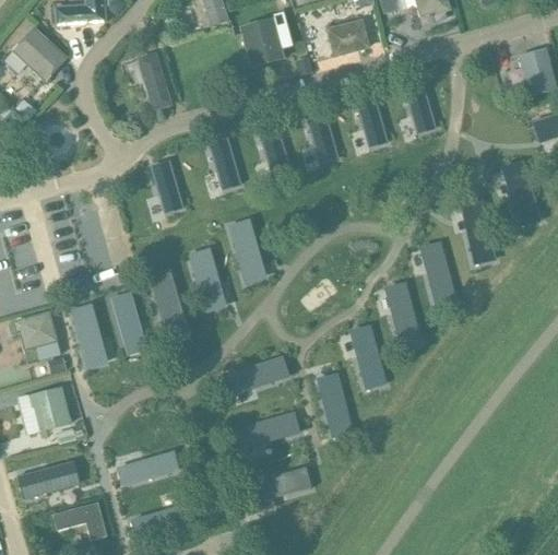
[(104,23),(102,0),(79,0),(80,6),(55,8),(56,27),(104,23)]
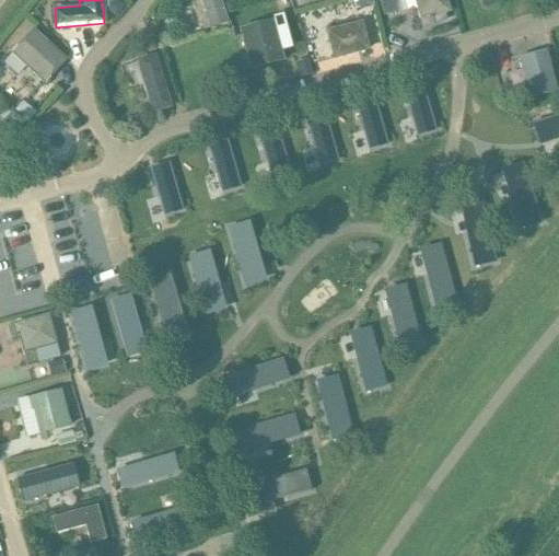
[(114,0),(107,8),(116,15),(127,3),(123,0),(114,0)]
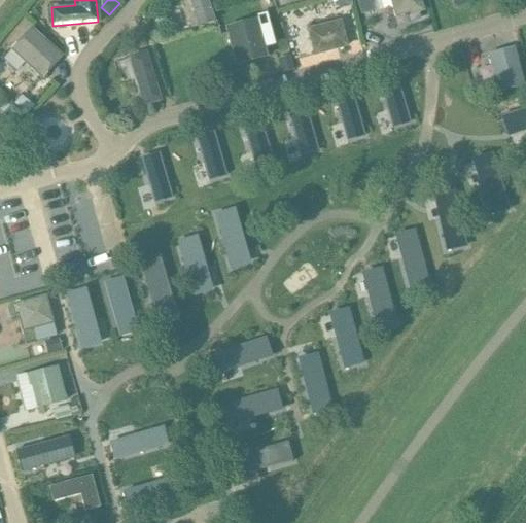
[(424,6),(422,0),(390,0),(395,14),(424,6)]
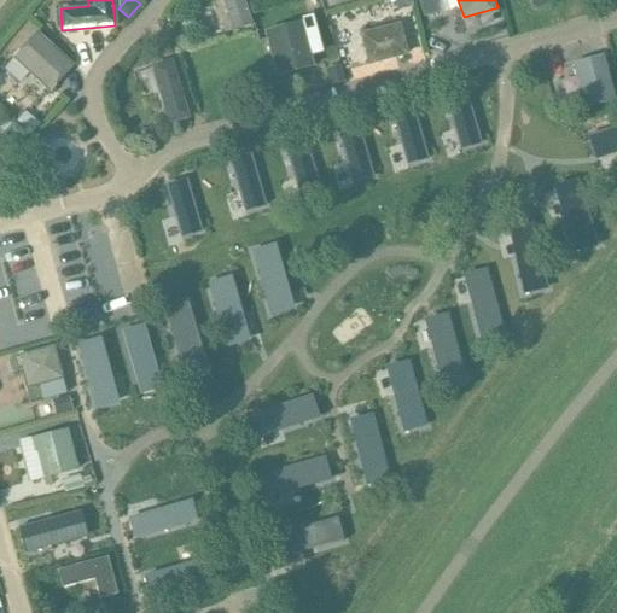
[(408,51),(400,19),(361,29),(368,60),(408,51)]
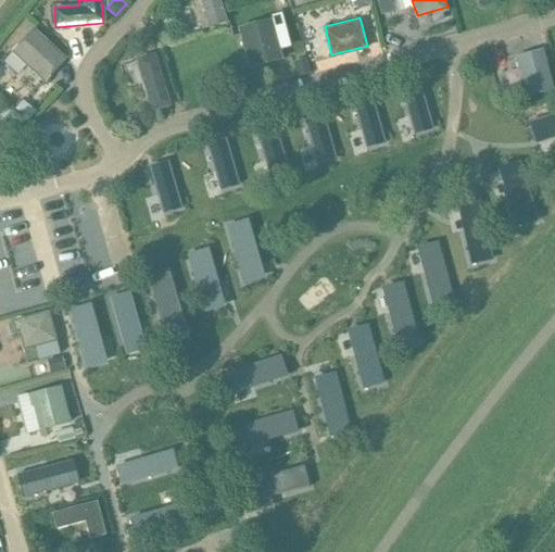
[(281,57),(272,19),(239,27),(250,65),(281,57)]
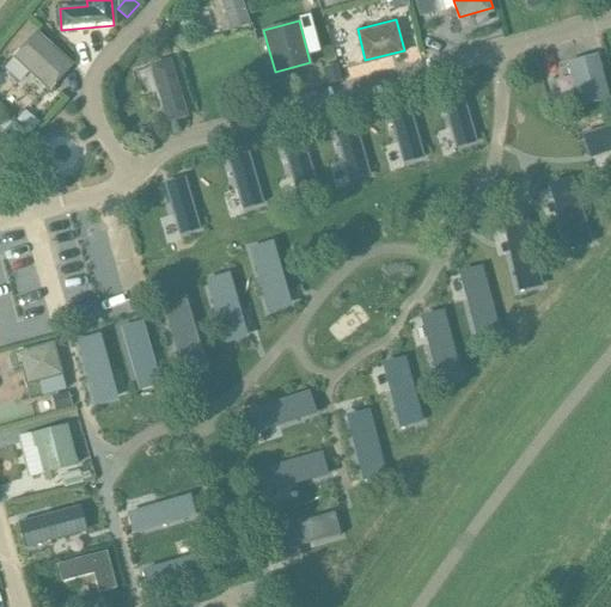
[(73,62),(37,29),(13,55),(49,87),(73,62)]
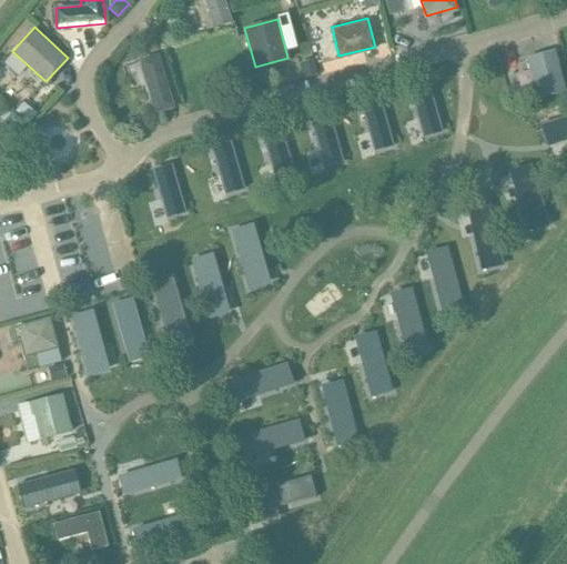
[(168,30),(161,32),(164,42),(175,40),(174,34),(168,30)]
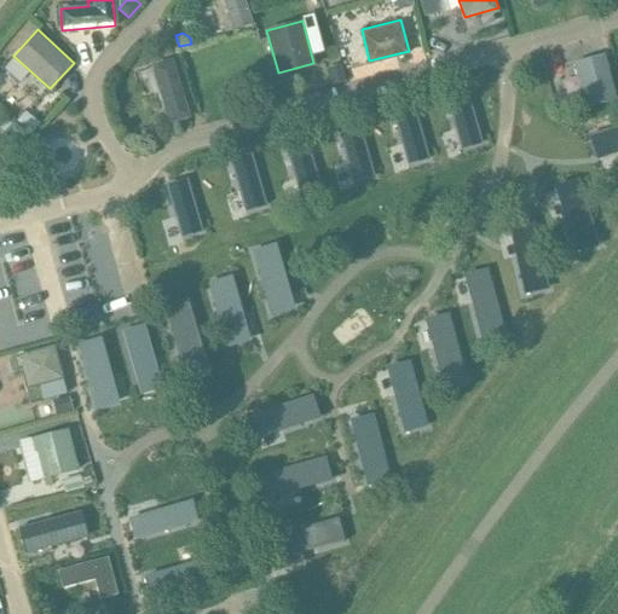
[(616,96),(604,51),(572,61),(576,75),(578,75),(585,104),(616,96)]
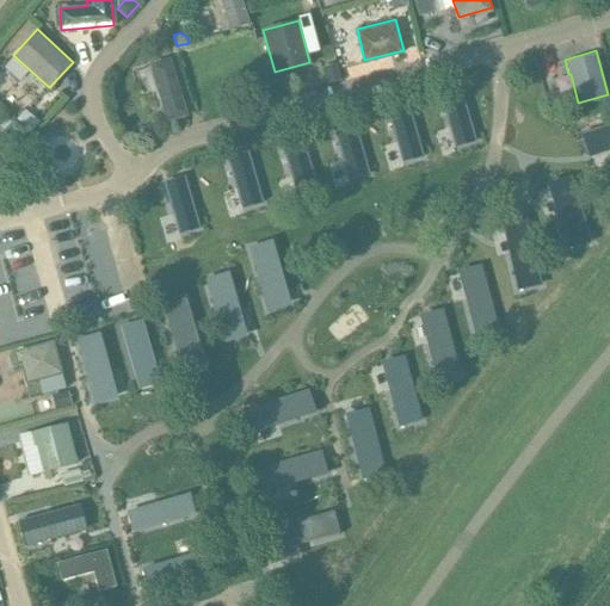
[(174,54),(152,60),(168,117),(192,110),(174,54)]
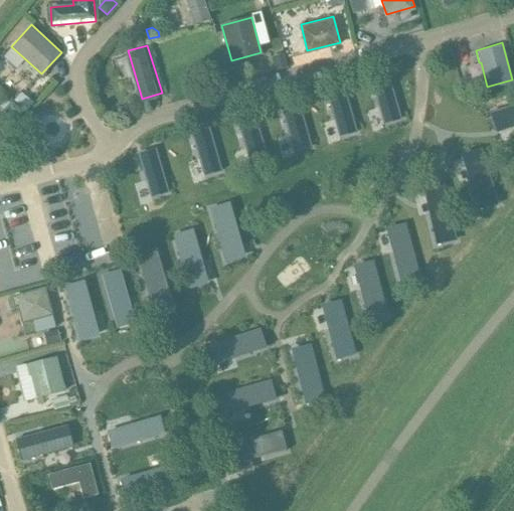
[(284,51),(272,54),(276,67),(288,64),(284,51)]
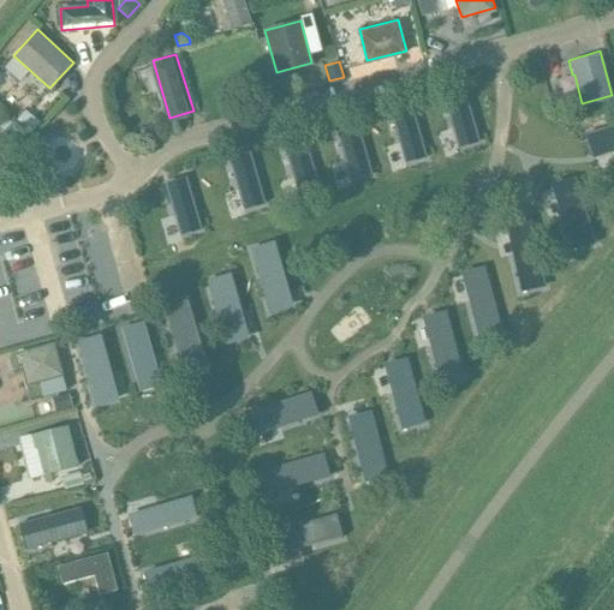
[(465,87),(443,94),(458,147),(481,139),(465,87)]
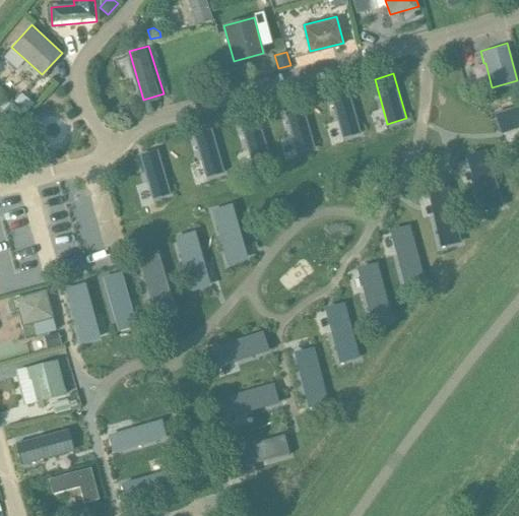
[(477,74),(465,77),(468,90),(480,87),(477,74)]
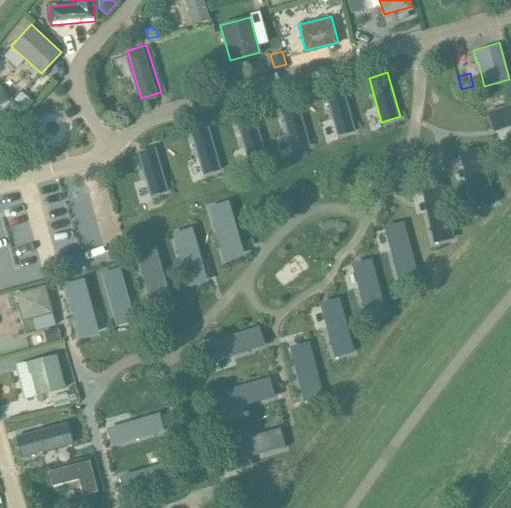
[(343,85),(325,90),(337,134),(356,129),(343,85)]
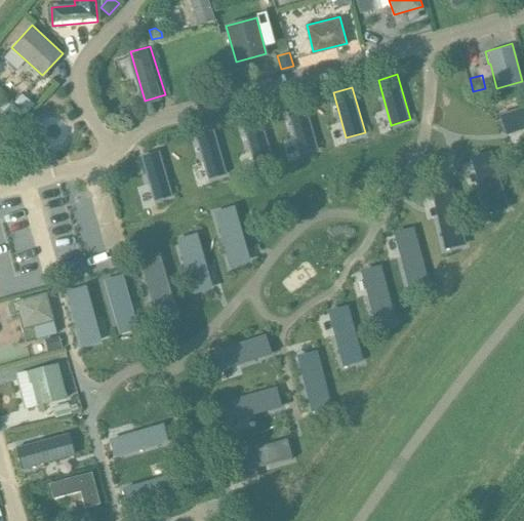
[(21,91),(13,99),(27,111),(34,103),(21,91)]
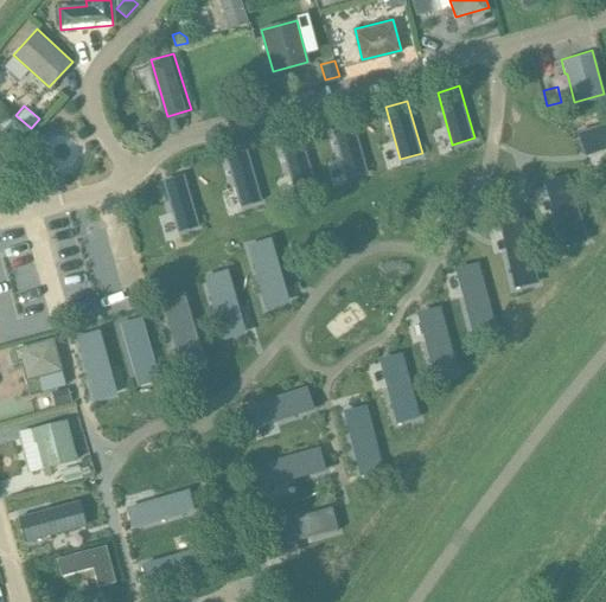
[(14,119),(1,134),(14,146),(27,130),(14,119)]
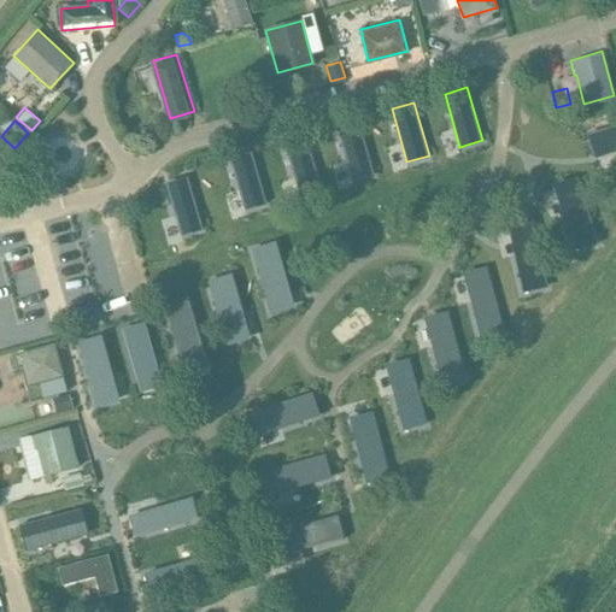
[(359,121),(336,127),(352,180),(375,174),(359,121)]
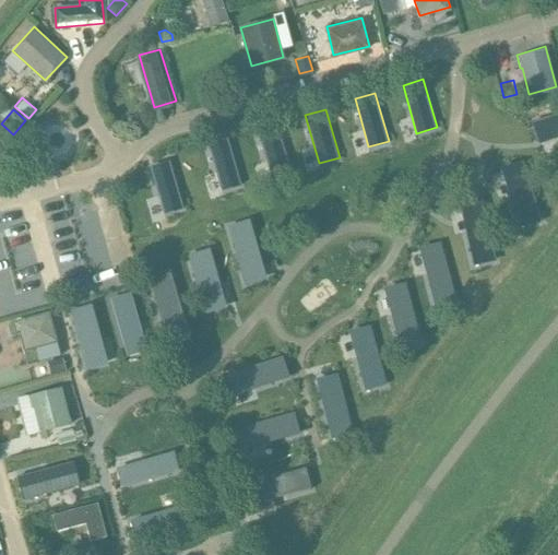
[(557,110),(532,120),(539,143),(557,137),(557,110)]
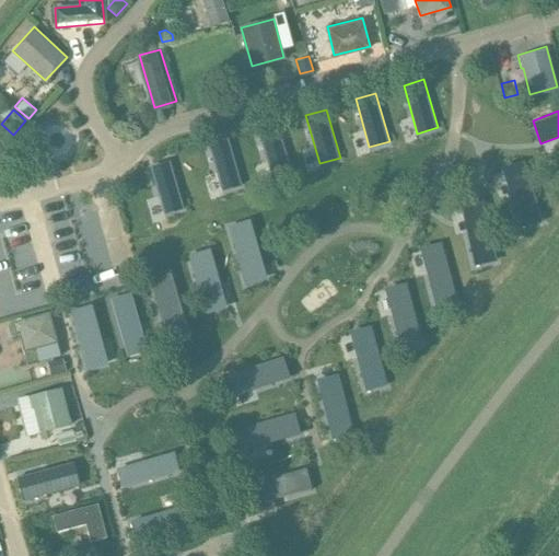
[(138,113),(124,117),(127,129),(141,125),(138,113)]
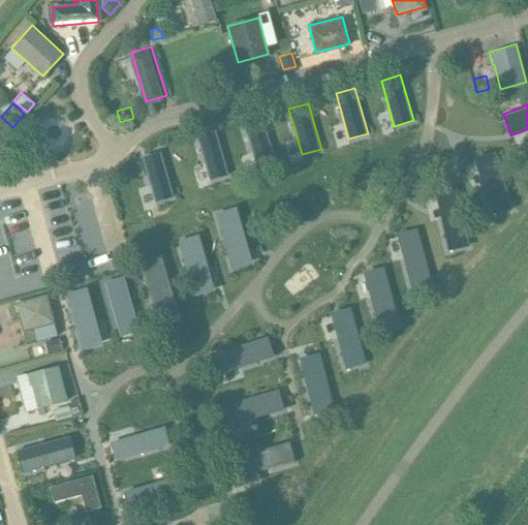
[(262,117),(244,122),(257,168),(277,162),(262,117)]
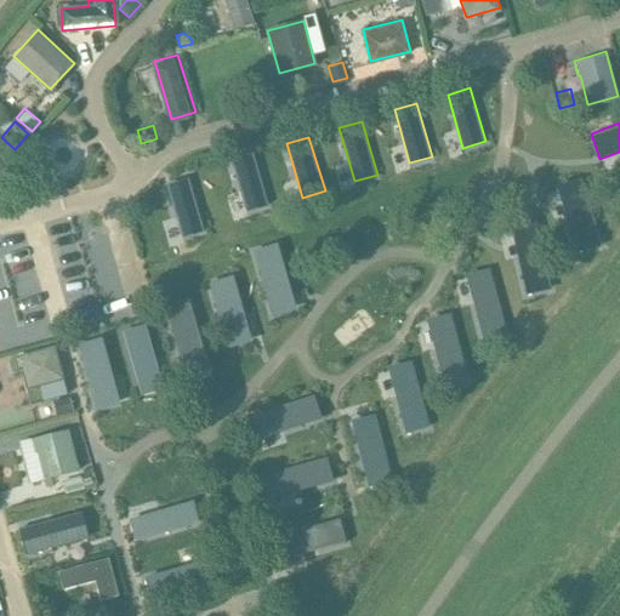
[(254,150),(231,157),(246,210),(268,204),(254,150)]
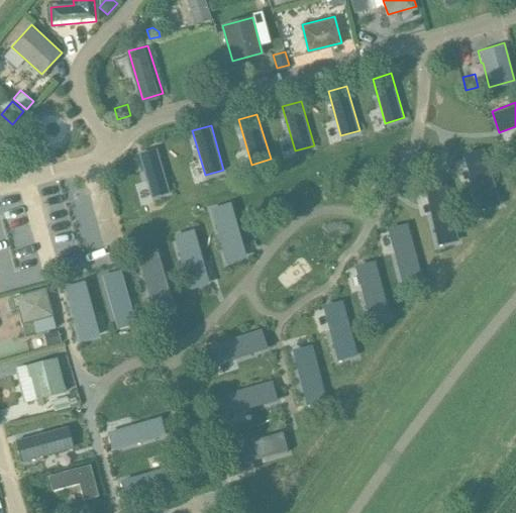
[(157,146),(138,151),(151,196),(170,191),(157,146)]
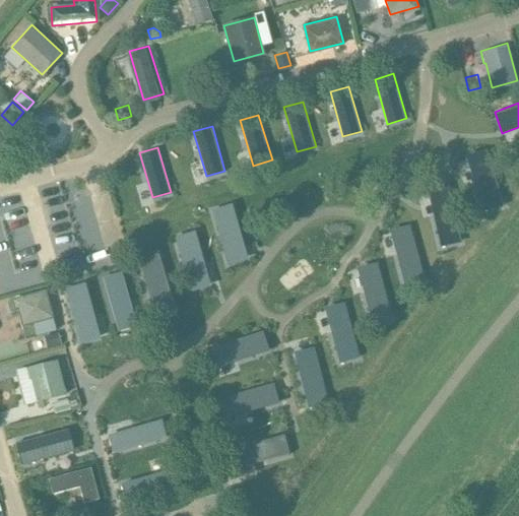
[(485,148),(466,154),(483,210),(503,203),(485,148)]
